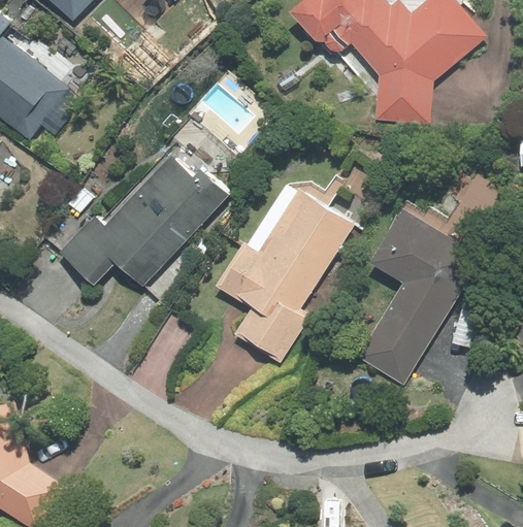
[(51,0),(70,20),(89,0),(51,0)]
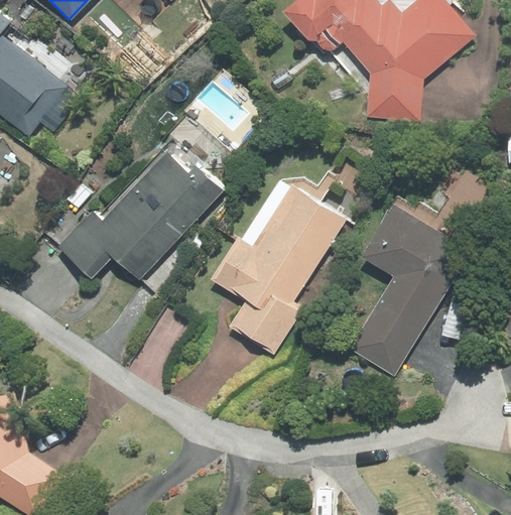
[(422,81),(477,35),(444,0),(413,0),(401,11),(390,0),(388,0),(384,4),(380,0),(298,0),(288,10),(329,54),(342,42),(369,74),(367,119),(419,122),(422,81)]
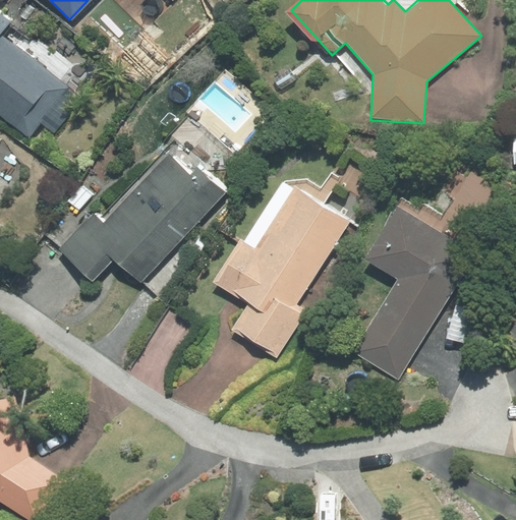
[(17,22),(0,7),(0,117),(31,142),(73,91),(7,36),(17,22)]
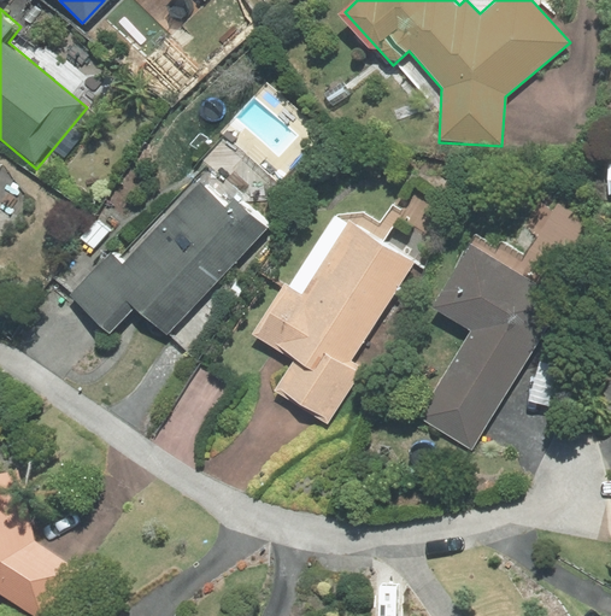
[(162,333),(269,227),(252,210),(274,188),(228,144),(117,254),(113,250),(69,293),(109,333),(135,306),(162,333)]
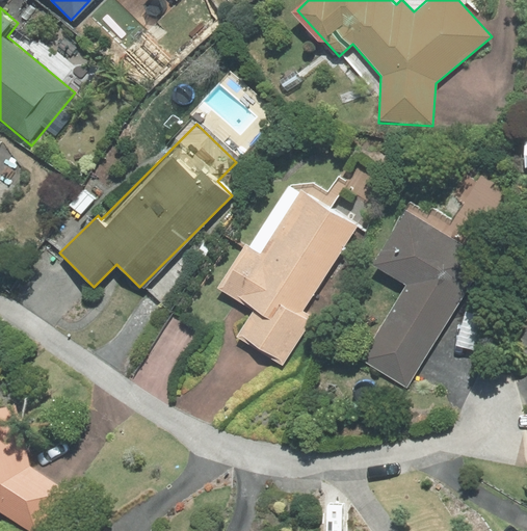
[(291,183),(222,289),(253,309),(236,334),(282,364),(313,317),(302,311),(358,227),(291,183)]
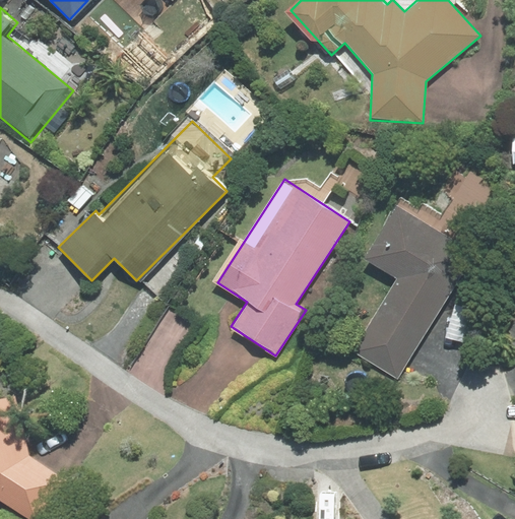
[(476,254),(394,201),(359,256),(398,281),(352,352),(396,380),(476,254)]
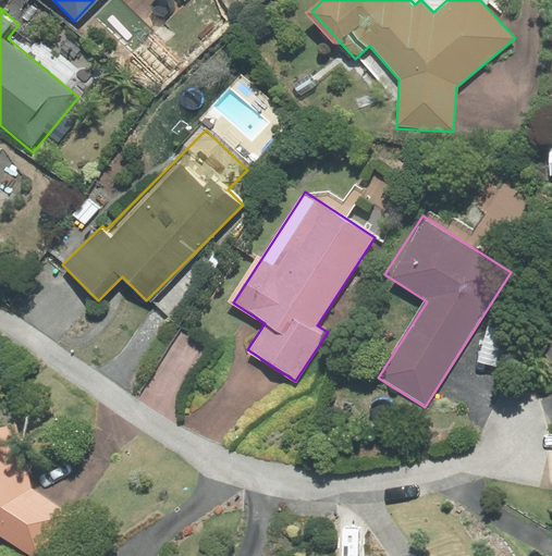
[(29,487),(17,422),(0,424),(0,536),(39,555),(43,555),(65,513),(29,487)]
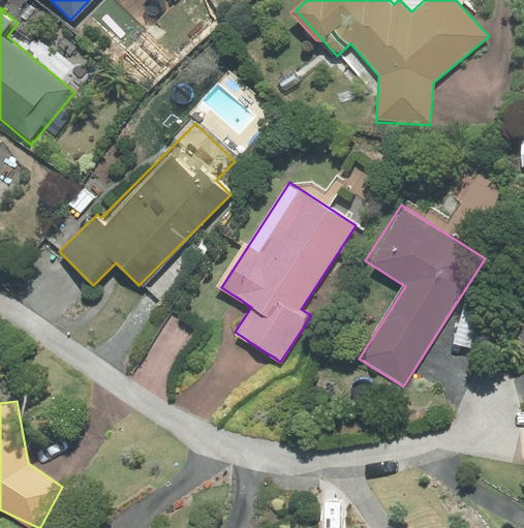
All buildings are outlined.
